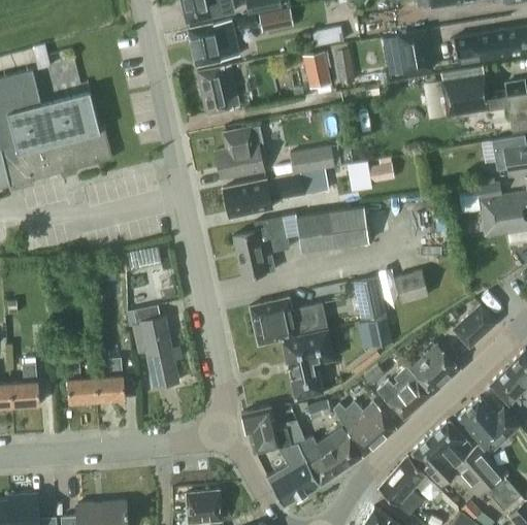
[(180,0),(187,24),(220,17),(243,11),(240,0),(180,0)]
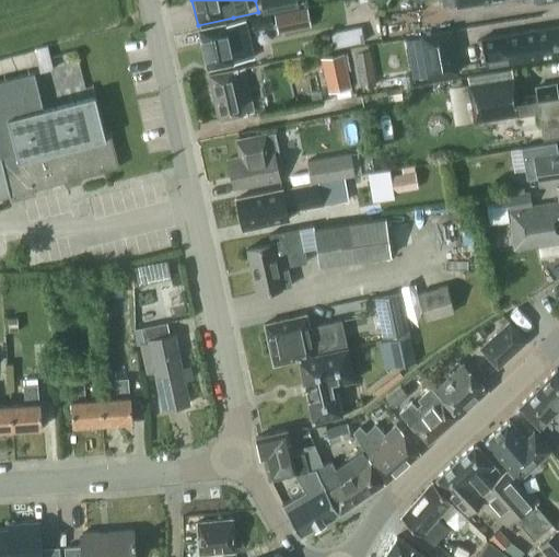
[(260,0),(265,15),(298,9),(295,0),(260,0)]
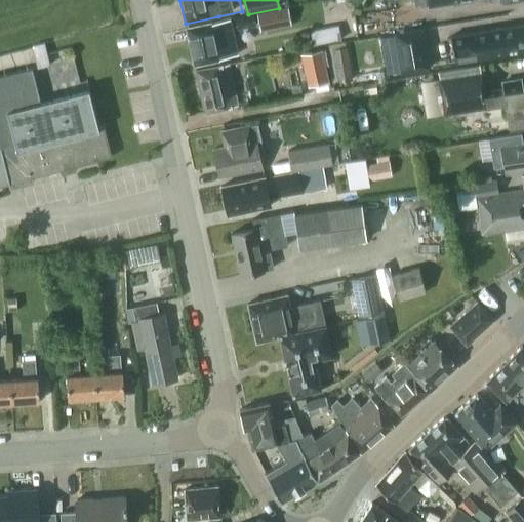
[(500,0),(501,4),(523,0),(425,0),(428,11),(489,0),(500,0)]
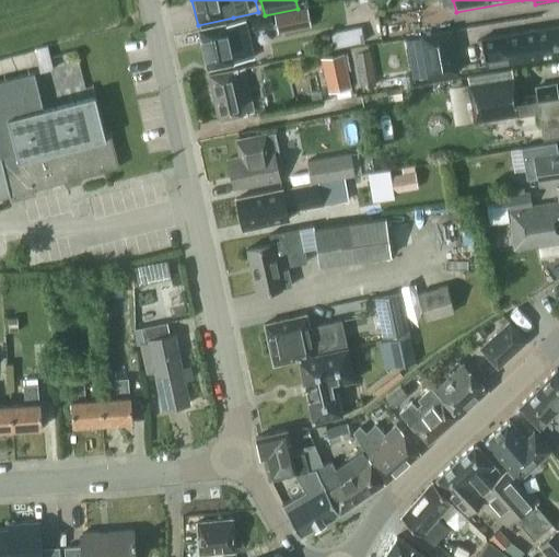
[(276,19),(279,35),(311,28),(309,12),(276,19)]
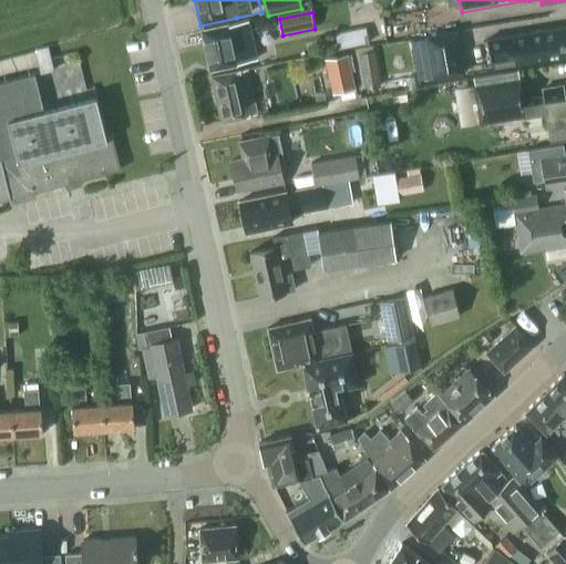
[(277,30),(274,17),(254,21),(257,34),(277,30)]
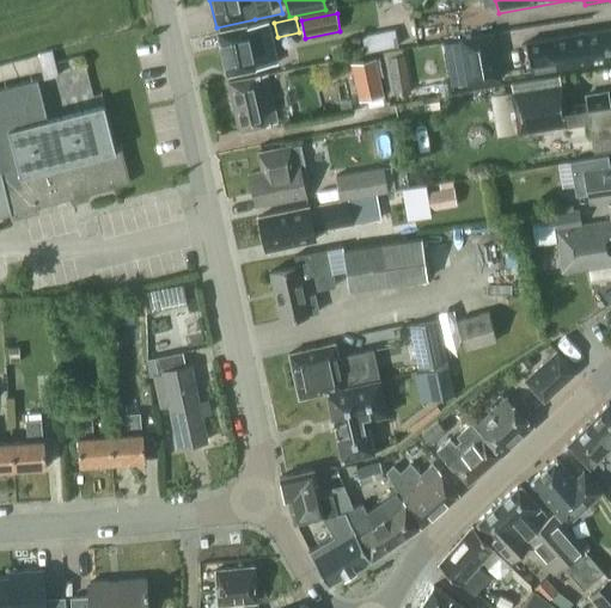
[(269,23),(246,29),(246,28),(218,34),(227,78),(256,71),(279,66),(269,23)]
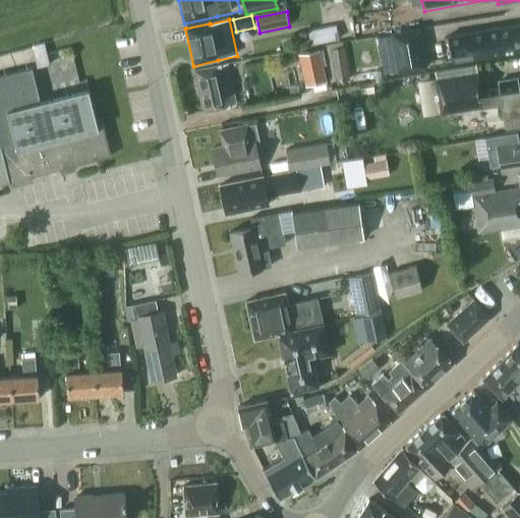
[(316,46),(344,38),(340,24),(312,32),(316,46)]
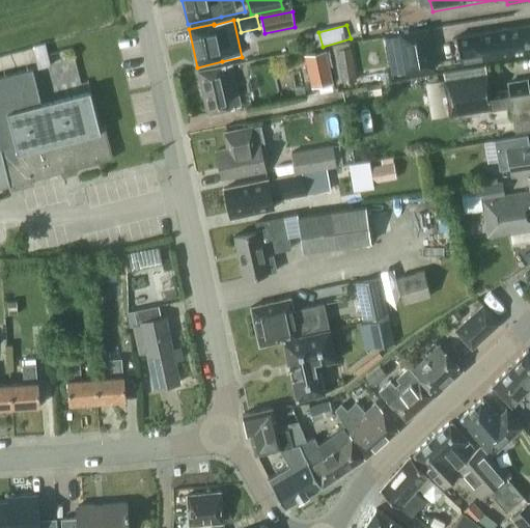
[(529,26),(456,38),(461,65),(529,53),(529,26)]
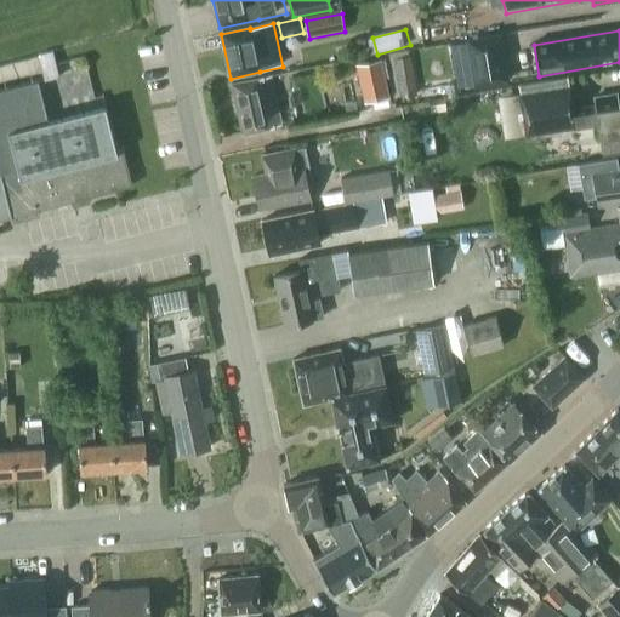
[(467,41),(476,87),(508,81),(500,35),(467,41)]
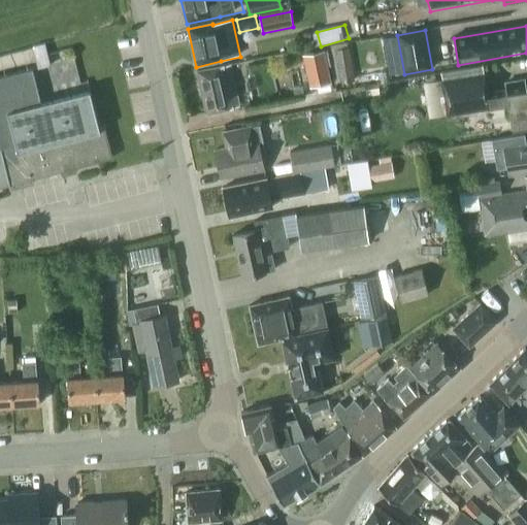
[(303,56),(283,60),(285,70),(305,66),(309,88),(330,84),(323,51),(303,55),(303,56)]
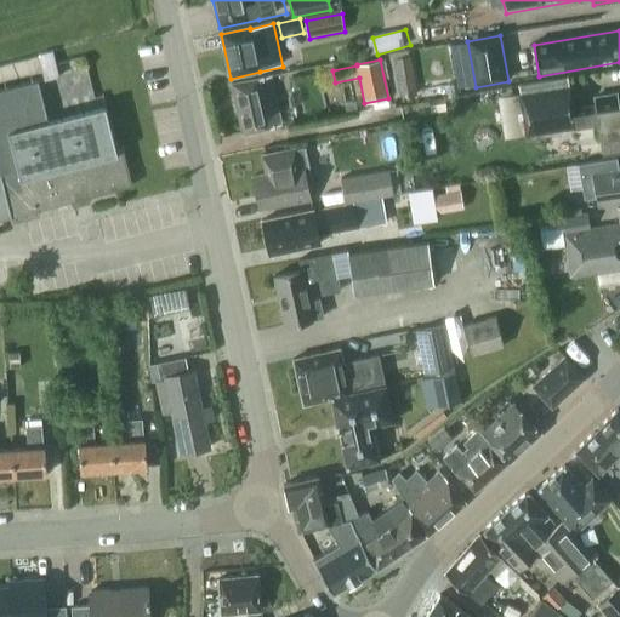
[(232,85),(243,135),(282,127),(271,78),(232,85)]
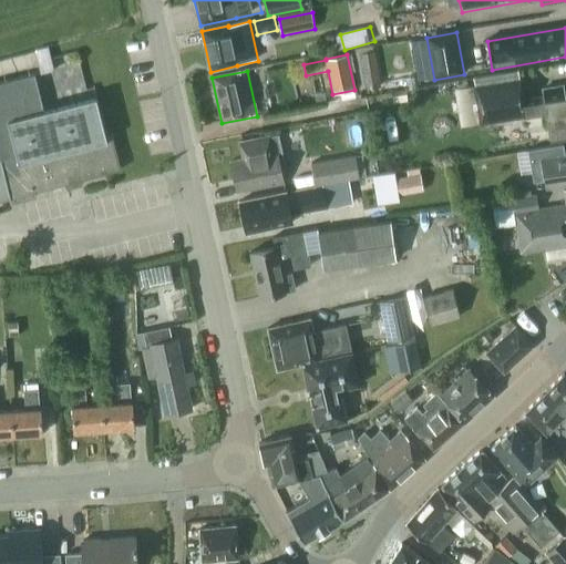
[(35,193),(65,185),(68,191),(83,186),(82,181),(121,171),(112,137),(106,139),(96,99),(44,112),(35,75),(0,84),(0,201),(11,198),(12,205),(37,198),(35,193)]
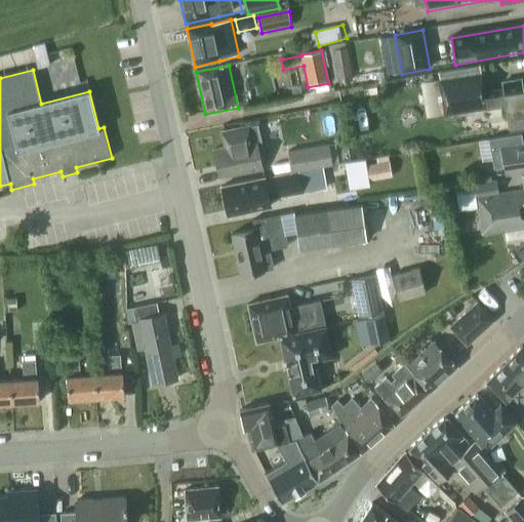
[(339,84),(352,82),(350,72),(337,74),(339,84)]
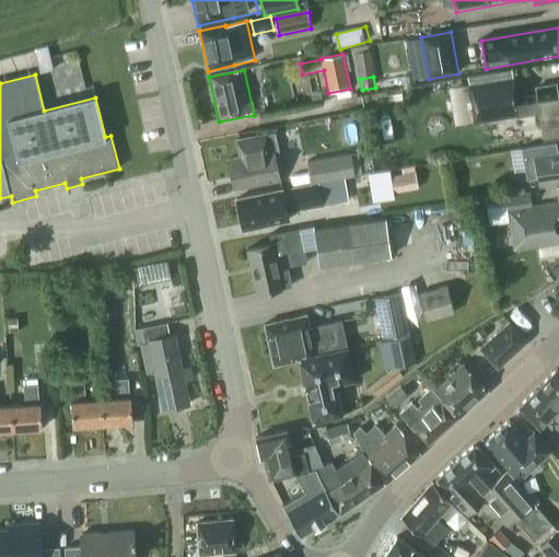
[(468,86),(469,90),(475,123),(540,113),(545,140),(558,137),(558,91),(552,93),(551,88),(536,90),(537,97),(517,101),(514,79),(468,86)]
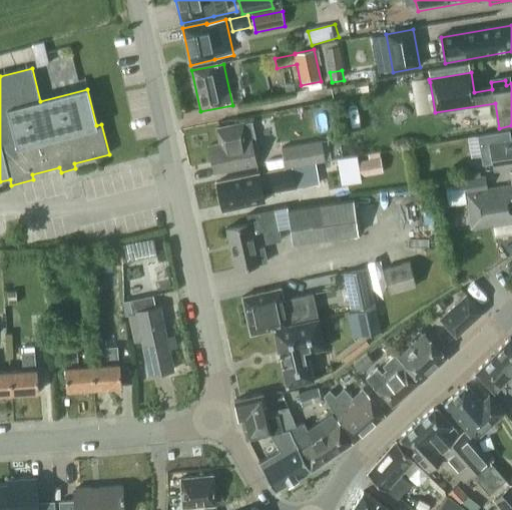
[(215,129),(218,145),(208,147),(214,175),(257,166),(254,155),(259,154),(256,140),(251,141),(251,139),(248,139),(245,123),(215,129)]
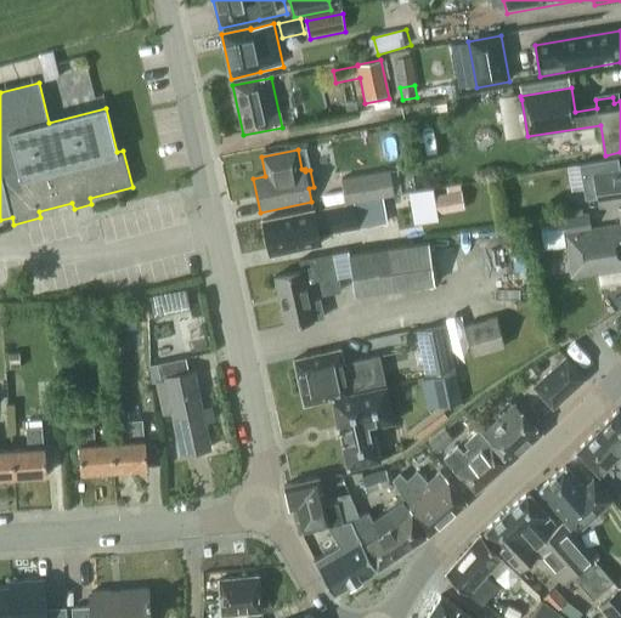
[(620,171),(617,159),(580,166),(586,200),(597,199),(599,209),(620,204),(620,171)]
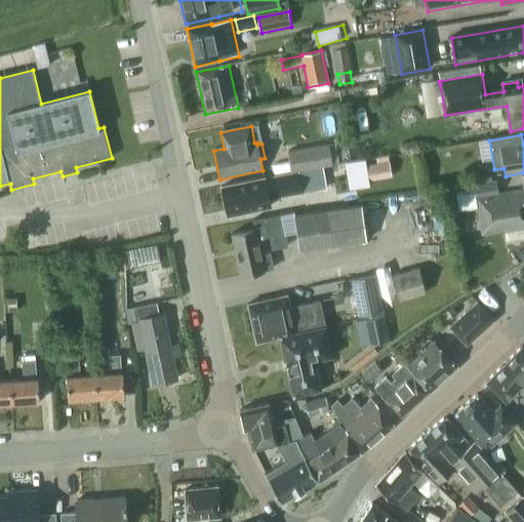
[(288,153),(292,173),(333,166),(329,146),(288,153)]
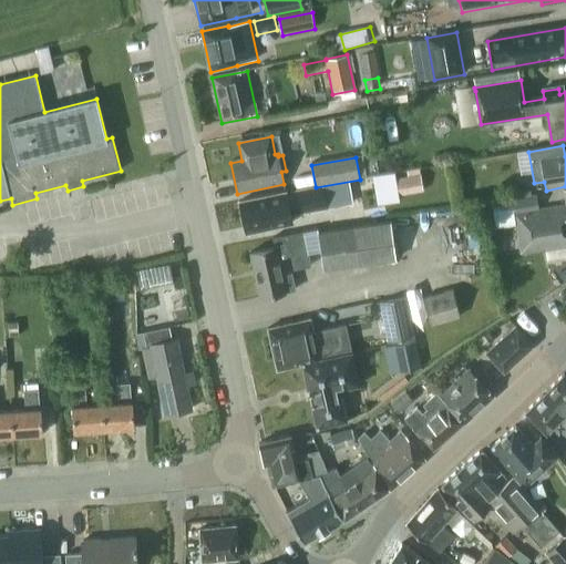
[(394,175),(374,178),(379,205),(399,202),(394,175)]
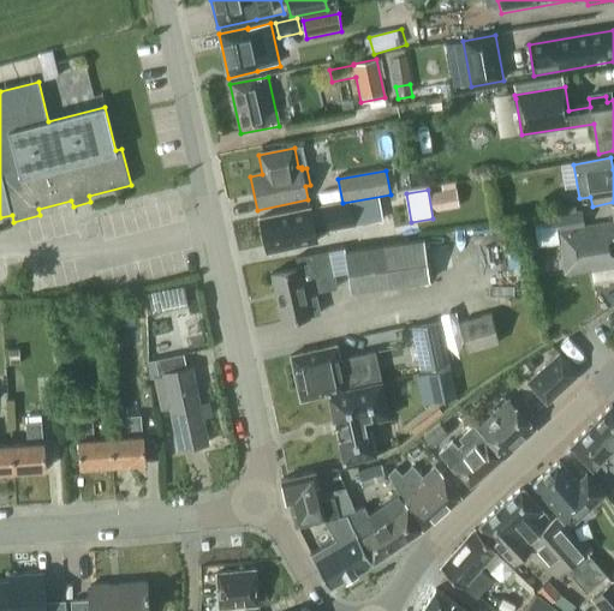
[(446,210),(459,208),(457,191),(442,193),(446,210)]
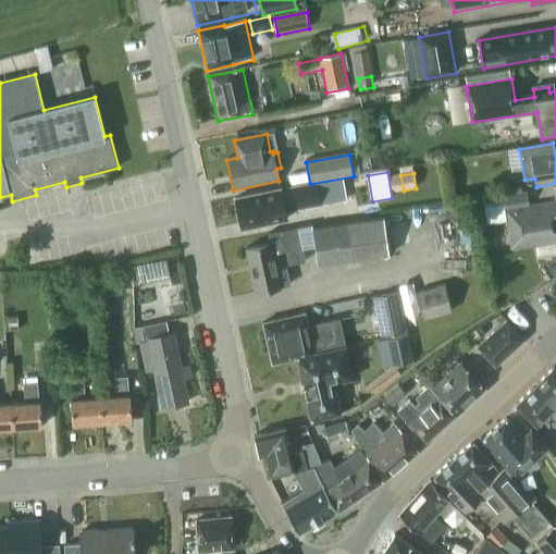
[(507,180),(506,176),(502,175),(498,177),(498,183),(502,187),(506,192),(511,192),(515,186),(513,181),(507,180)]
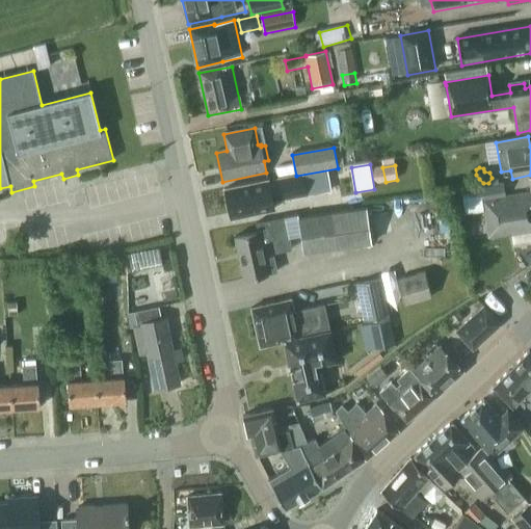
[(224,190),(232,220),(274,211),(272,203),(307,196),(303,177),(267,183),(267,182),(224,190)]
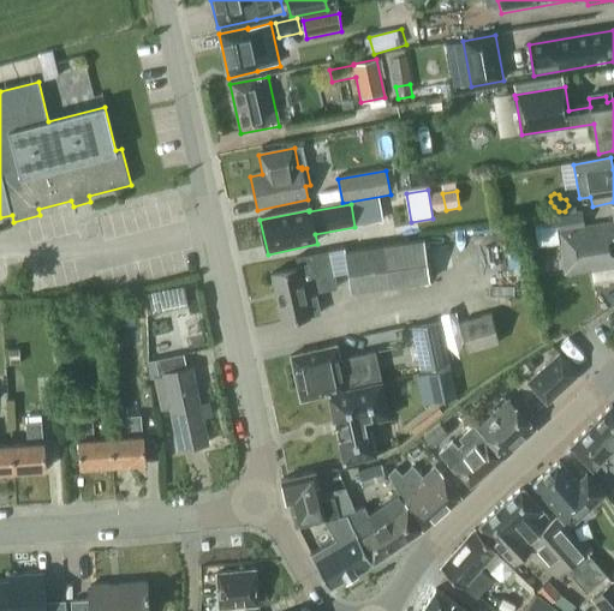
[(556,216),(558,222),(566,277),(613,268),(613,208),(613,225),(584,229),(582,213),(556,216)]
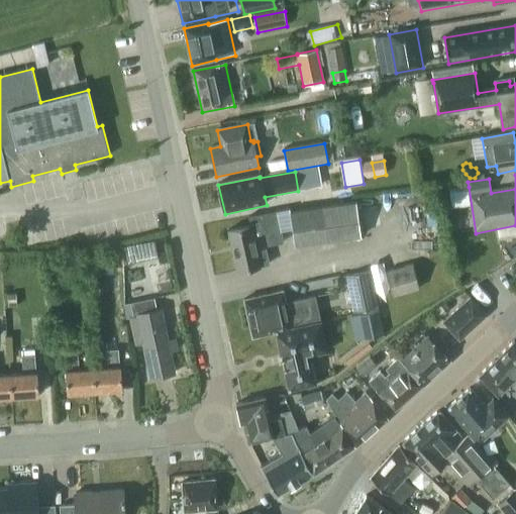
[(290,213),(295,246),(362,237),(356,204),(290,213)]
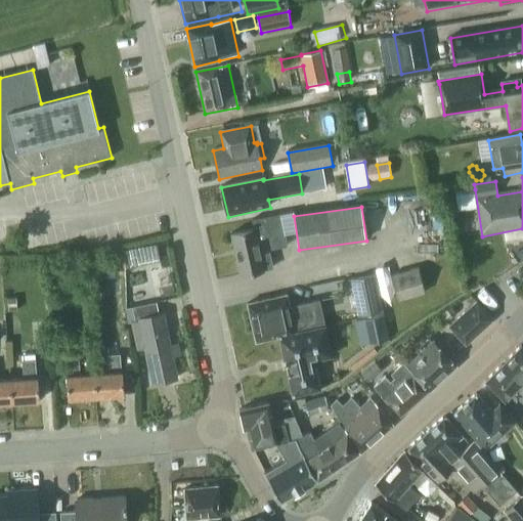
[(232,234),(242,275),(263,271),(272,269),(269,251),(288,248),(281,216),(253,221),(254,230),(232,234)]
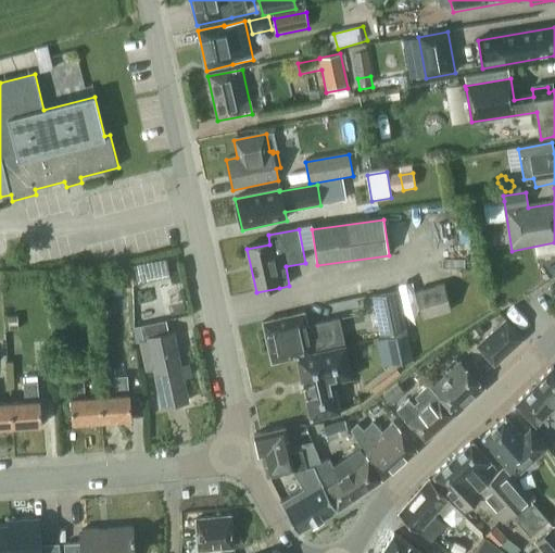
[(151,265),(154,281),(171,278),(167,262),(151,265)]
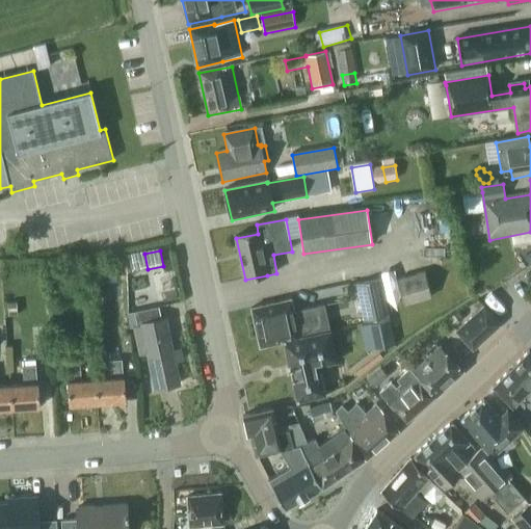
[(94,286),(118,284),(116,271),(93,273),(94,286)]
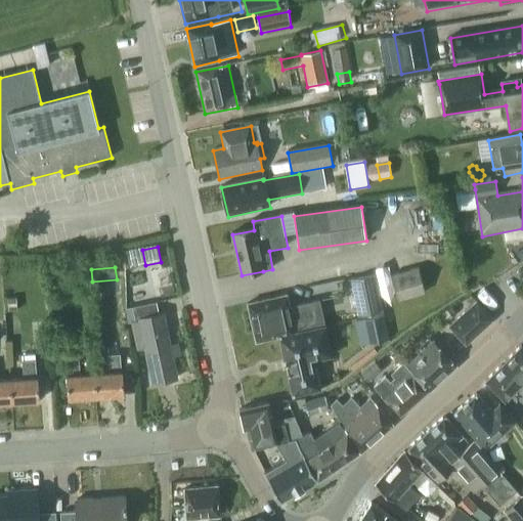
[(392,276),(398,301),(425,294),(419,269),(392,276)]
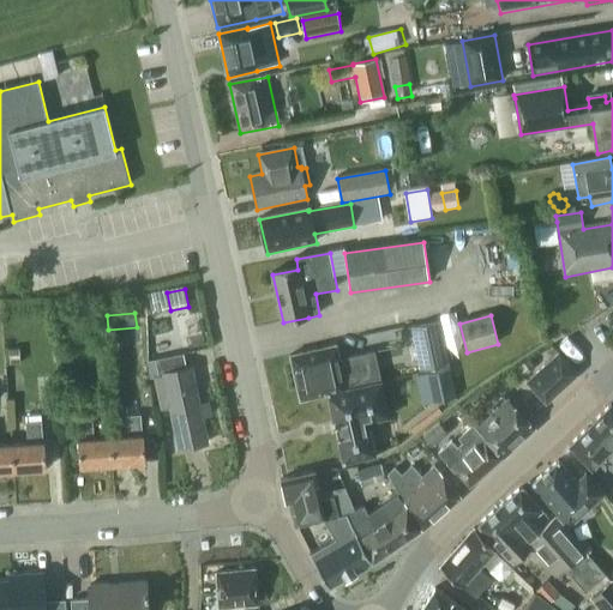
[(450,366),(442,322),(412,328),(420,372),(450,366)]
